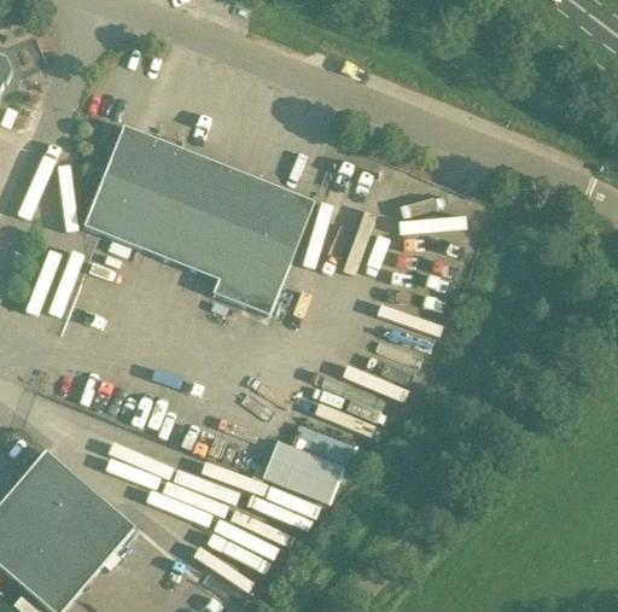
[(0,87),(1,83),(5,82),(10,69),(5,56),(0,53),(0,87)]
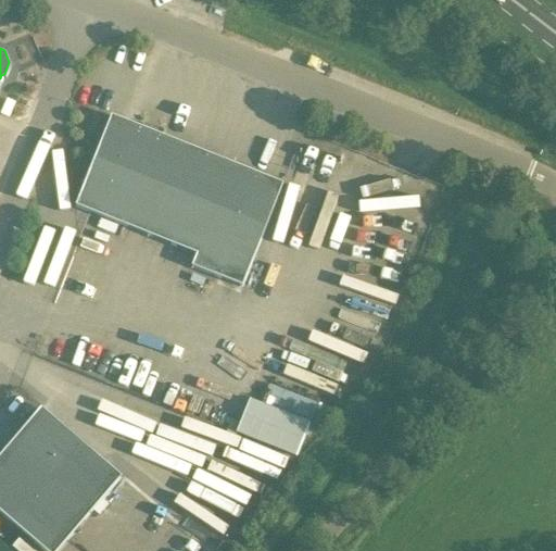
[(143,120),(141,124),(111,112),(75,203),(196,251),(191,263),(241,283),(281,180),(155,130),(158,125),(143,120)]
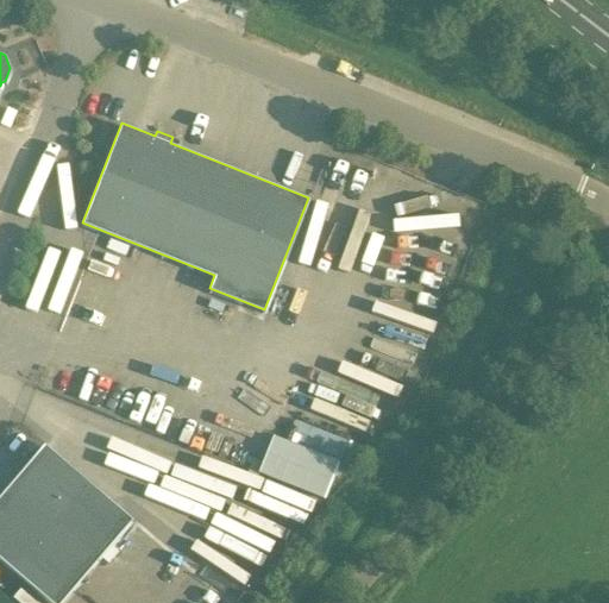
[(338,459),(272,433),(257,470),(324,497),(338,459)]
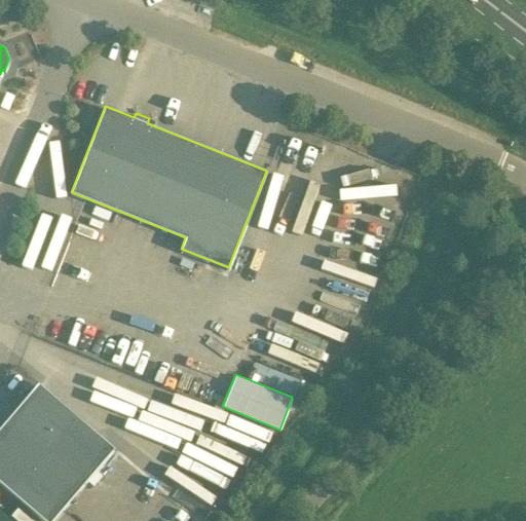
[(0,482),(45,520),(50,520),(114,448),(38,383),(0,426),(0,482)]
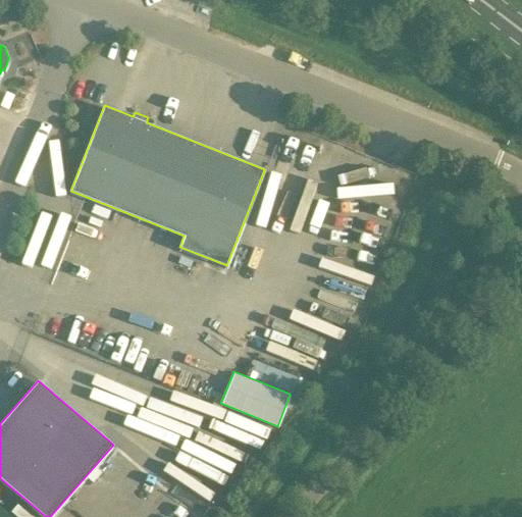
[(178,457),(192,464),(227,483),(245,452),(238,449),(230,461),(218,455),(219,453),(195,441),(200,430),(195,427),(178,457)]
